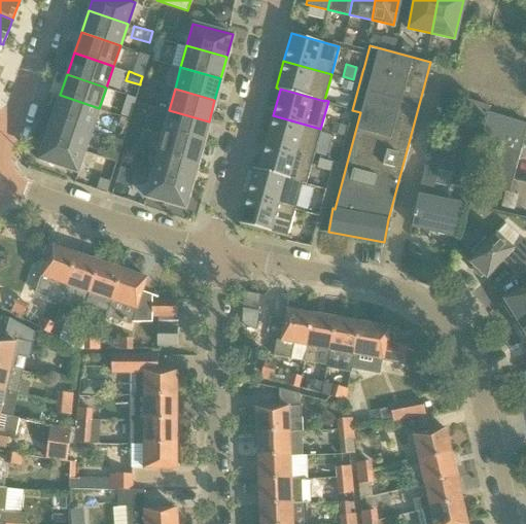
[(60,95),(53,116),(92,129),(99,108),(60,95)]
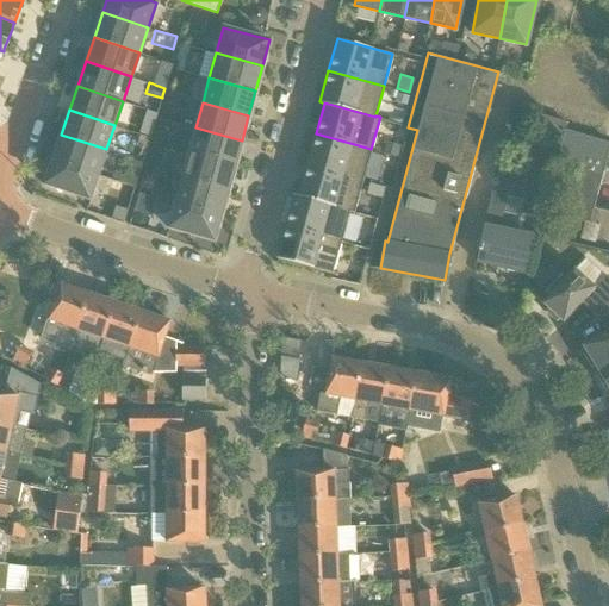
[(533,127),(563,136),(565,127),(566,122),(538,112),(533,127)]
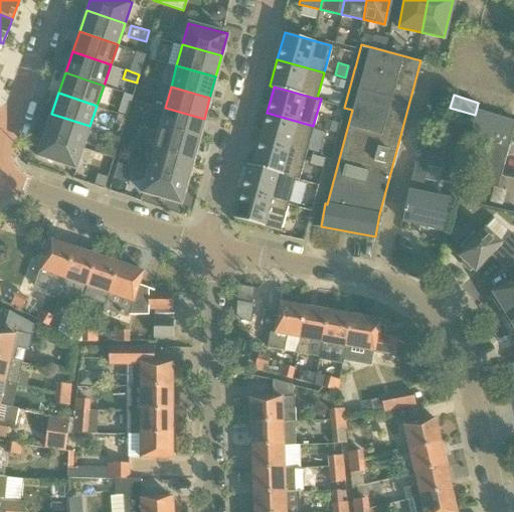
[(165,108),(159,129),(198,139),(204,119),(165,108)]
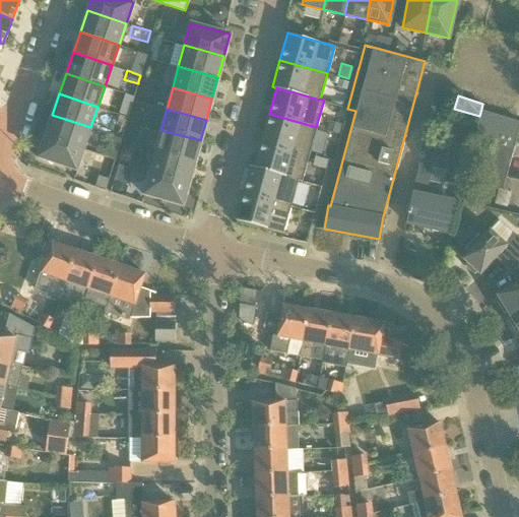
[(473,139),(493,144),(491,150),(477,147),(472,165),(485,169),(481,183),(501,189),(518,124),(518,120),(481,109),(479,116),(473,139)]
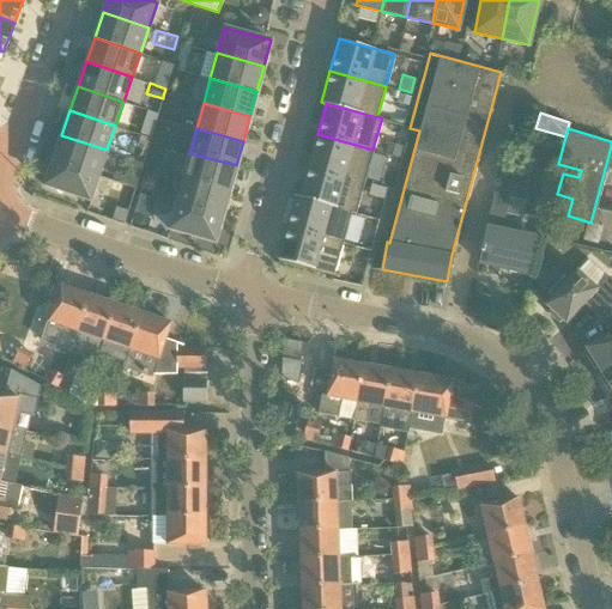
[(309,165),(364,181),(373,150),(317,134),(309,165)]
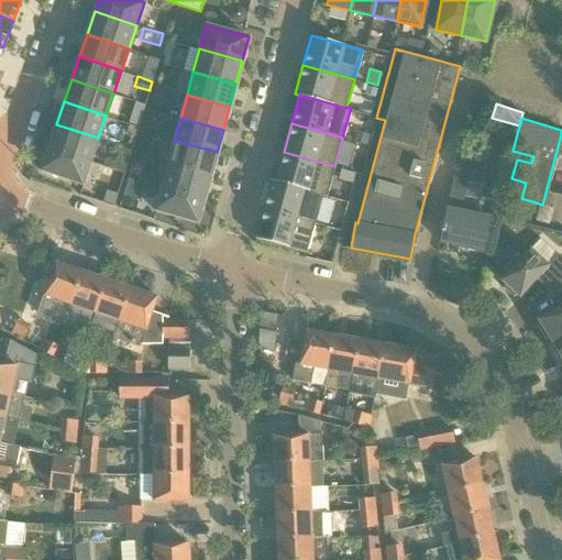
[(56,124),(48,146),(90,161),(98,138),(56,124)]
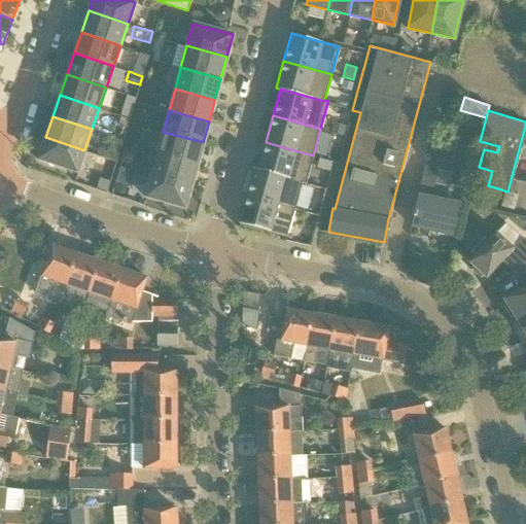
[(345,125),(332,121),(329,131),(343,135),(345,125)]
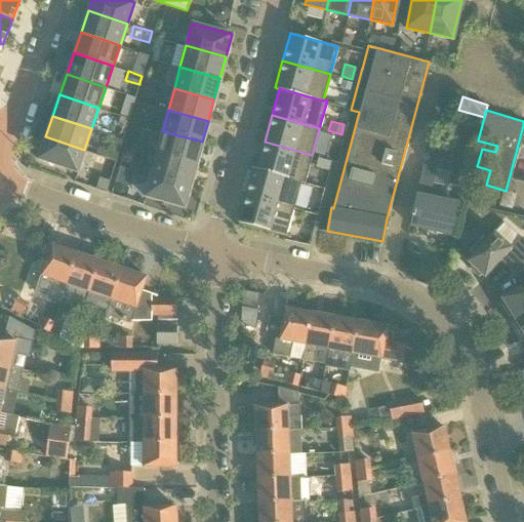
[(137,138),(142,126),(132,123),(128,135),(137,138)]
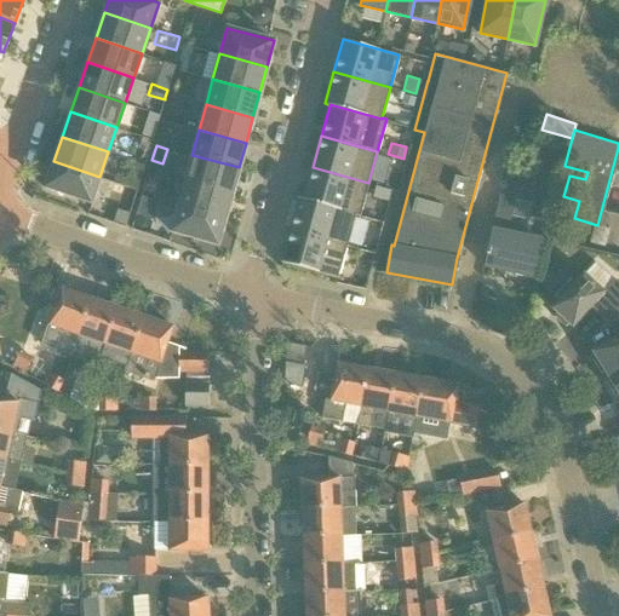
[(191,155),(184,180),(231,193),(239,167),(191,155)]
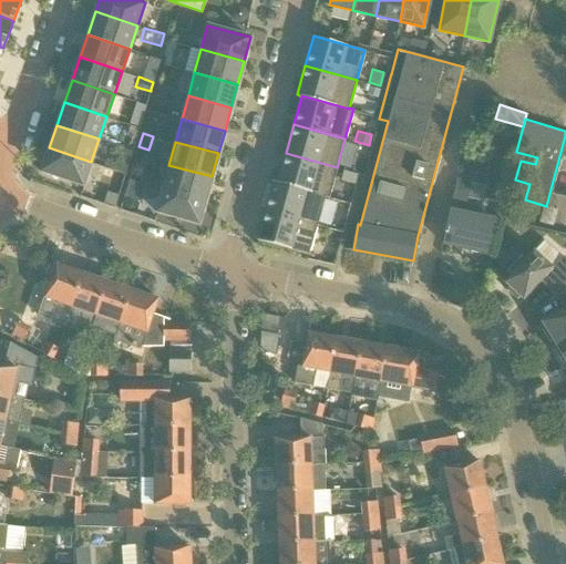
[(370,145),(359,143),(358,151),(369,153),(370,145)]
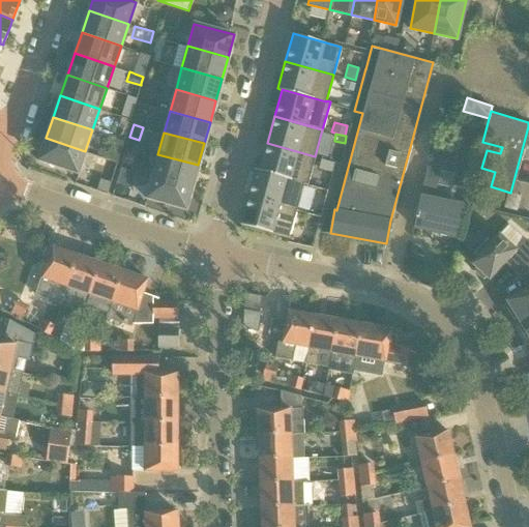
[(78,173),(85,151),(46,138),(38,159),(78,173)]
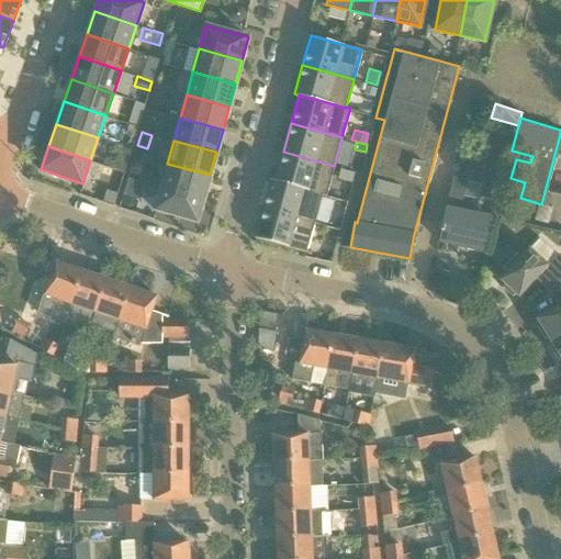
[(322,193),(326,194),(334,166),(283,152),(276,180),(275,180),(322,193)]
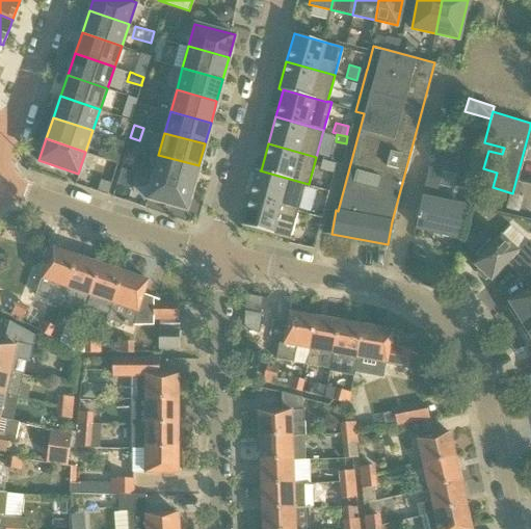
[(158,155),(153,176),(192,187),(198,165),(158,155)]
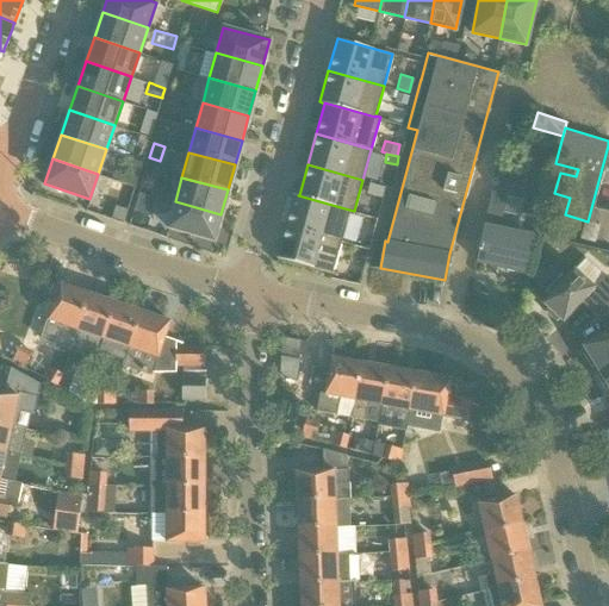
[(368,182),(366,193),(381,197),(384,186),(368,182)]
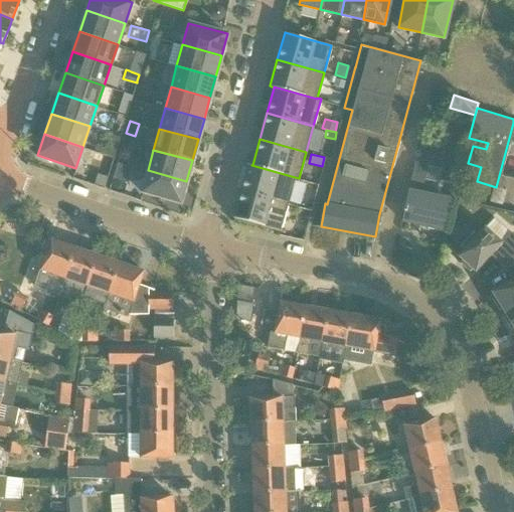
[(414,161),(403,211),(404,211),(402,219),(426,225),(426,226),(446,230),(453,199),(452,198),(456,182),(439,178),(435,195),(421,193),(427,164),(414,161)]
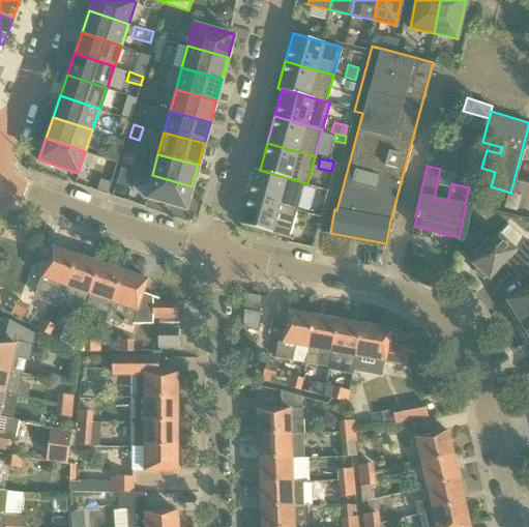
[(128,185),(133,170),(121,167),(116,182),(128,185)]
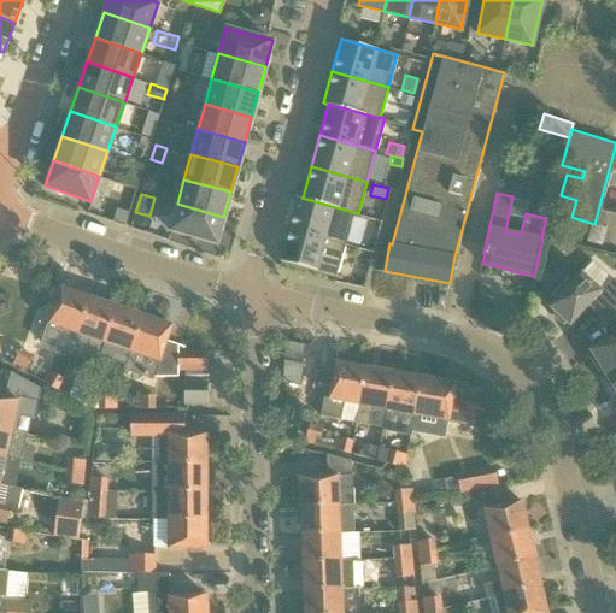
[(288,228),(345,243),(353,212),(301,198),(303,198),(298,196),(288,228)]
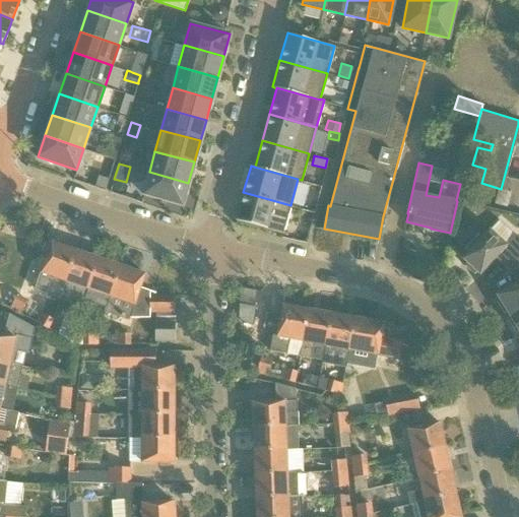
[(183,204),(188,183),(149,172),(143,194),(183,204)]
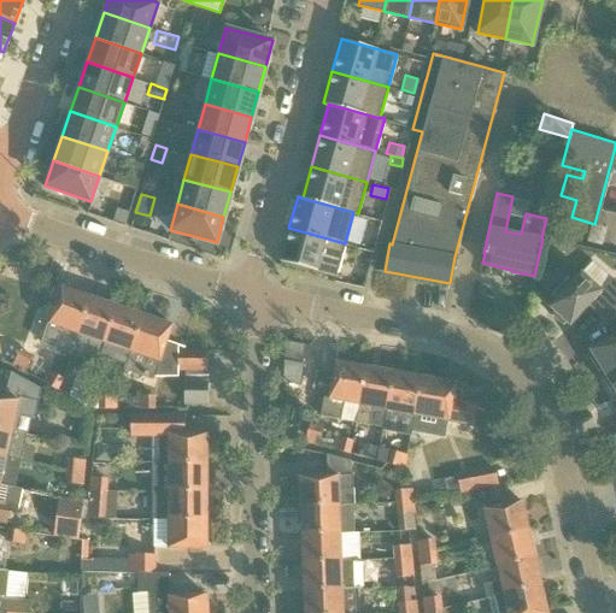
[(280,260),(335,276),(345,243),(288,228),(280,260)]
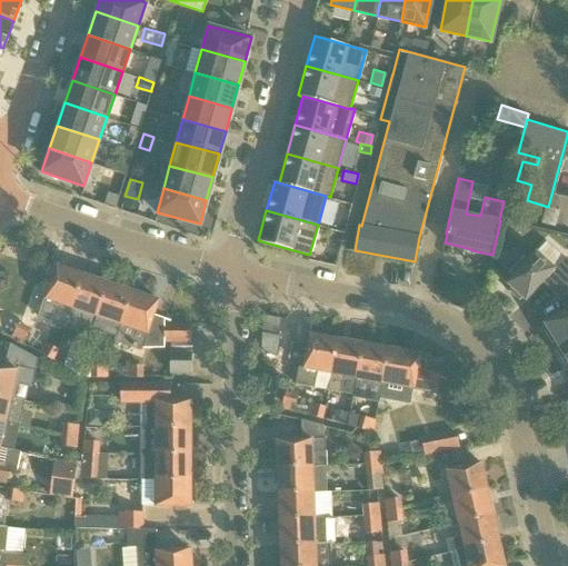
[(515,272),(506,283),(510,286),(507,289),(519,299),(521,297),(525,300),(542,281),(545,278),(559,291),(567,284),(567,259),(562,255),(546,239),(535,250),(526,260),(522,257),(511,269),(515,272)]
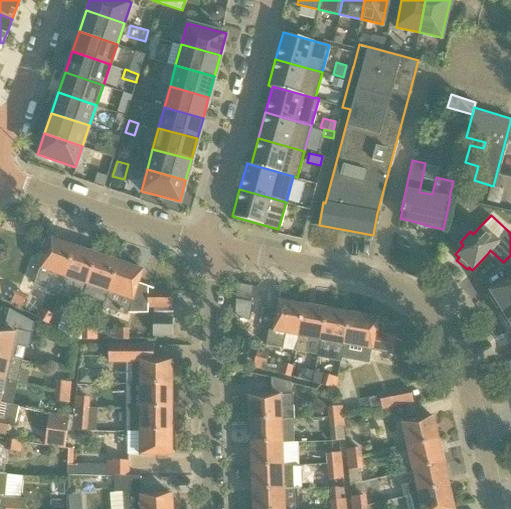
[(44,257),(35,283),(59,291),(60,287),(74,246),(51,238),(44,257)]
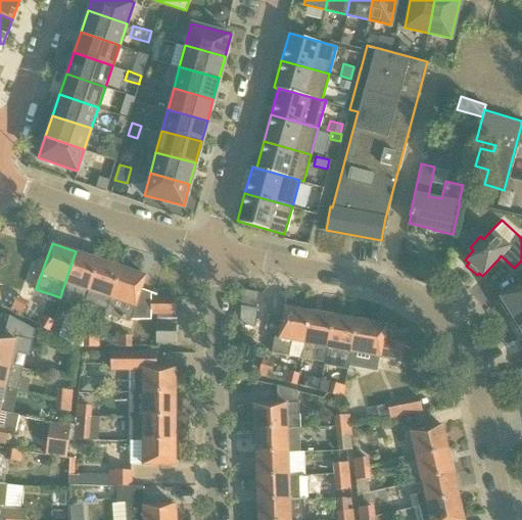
[(61,293),(60,297),(83,304),(83,302),(98,258),(76,251),(61,293)]
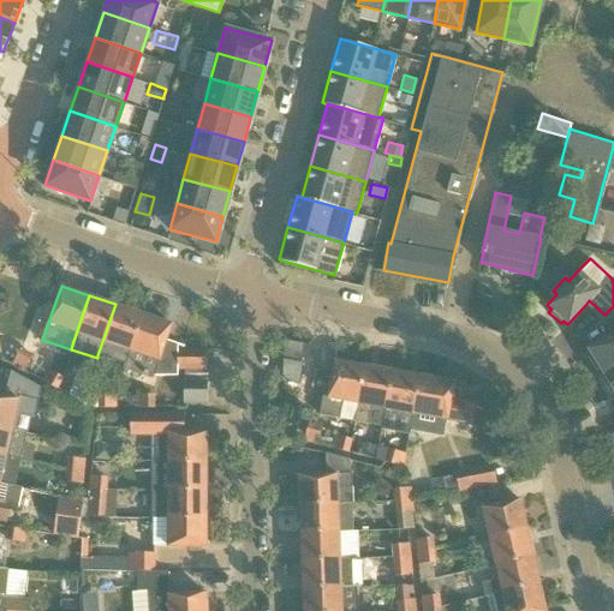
[(115,304),(97,355),(125,365),(142,313),(115,304)]
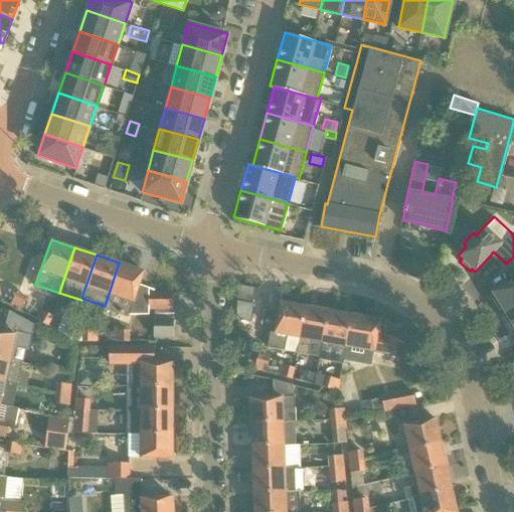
[(119,263),(105,306),(128,314),(148,314),(148,308),(154,308),(172,308),(172,292),(148,292),(148,288),(148,287),(139,284),(143,271),(119,263)]
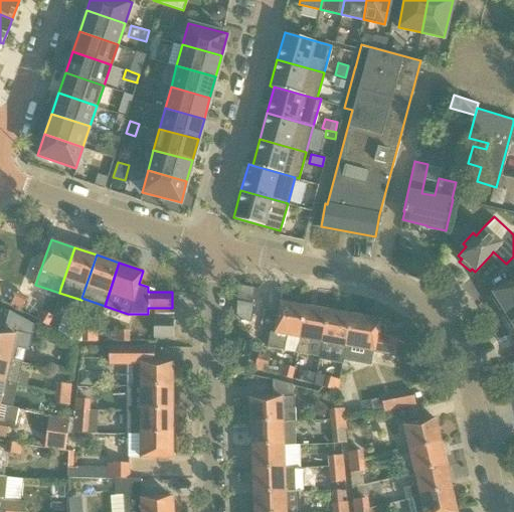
[(503,311),(513,304),(513,263),(508,267),(513,276),(513,278),(492,292),(494,296),(491,298),(499,309),(501,308),(503,311)]
